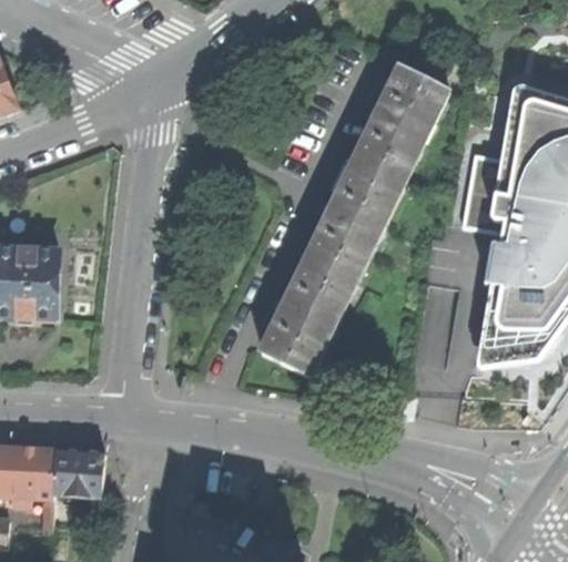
[(0,114),(20,108),(20,105),(2,57),(0,57),(0,114)]
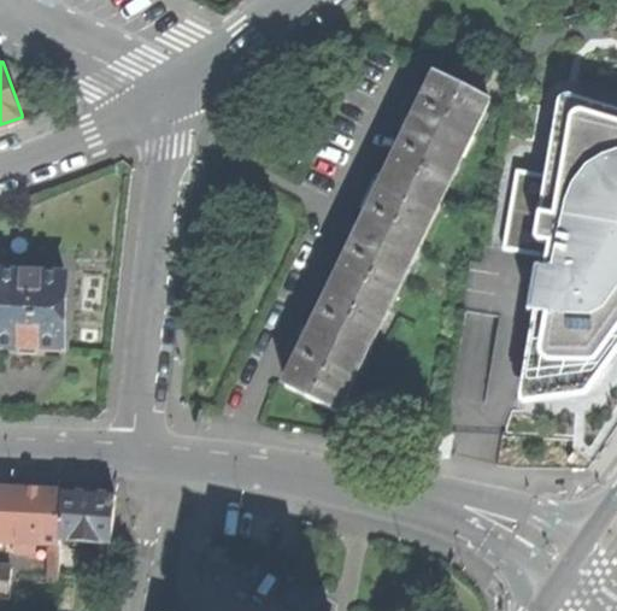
[(411,124),(388,172),(440,198),(491,94),(438,69),(415,117),(411,124)]
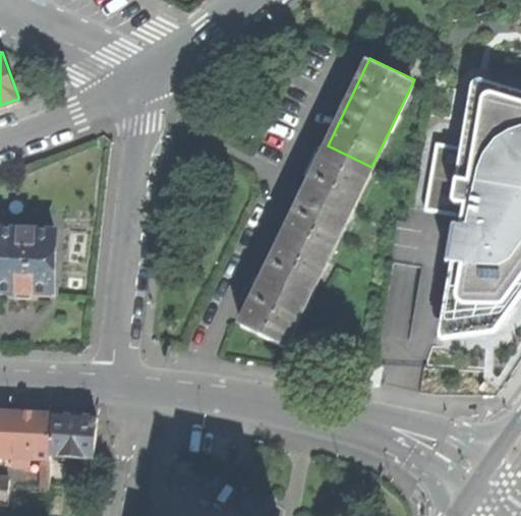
[(438,328),(436,336),(493,330),(499,322),(515,300),(520,292),(520,90),(476,77),(471,78),(467,86),(457,142),(435,140),(424,207),(456,212),(454,226),(448,225),(442,263),(448,264),(438,325),(438,328)]
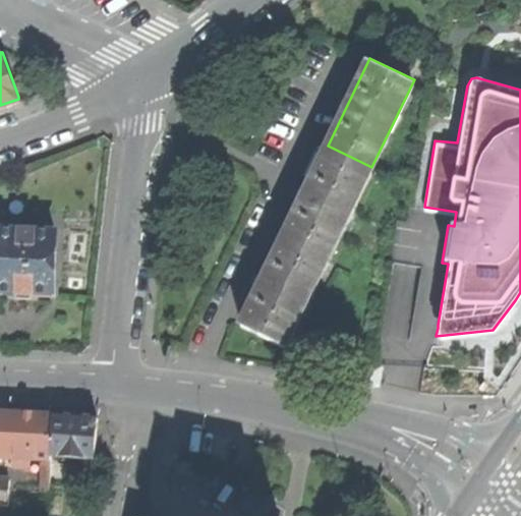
[(329,256),(371,167),(328,146),(307,188),(305,192),(285,234),(329,256)]
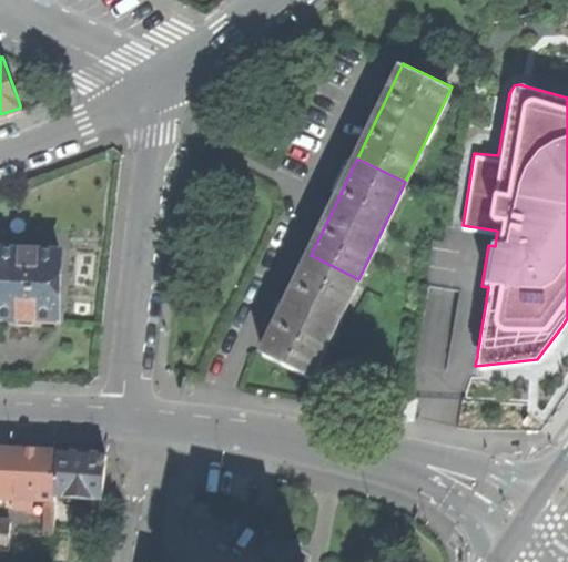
[(0,314),(27,315),(59,316),(61,251),(0,247),(0,314)]
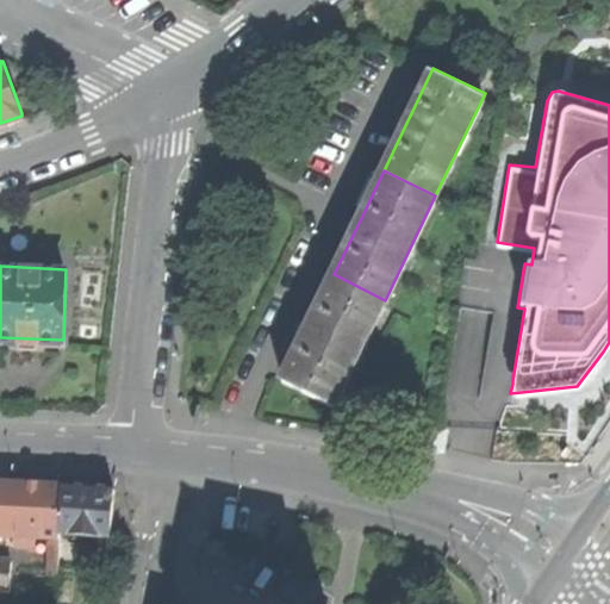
[(385,300),(334,274),(310,324),(307,329),(285,377),(336,402),(385,300)]
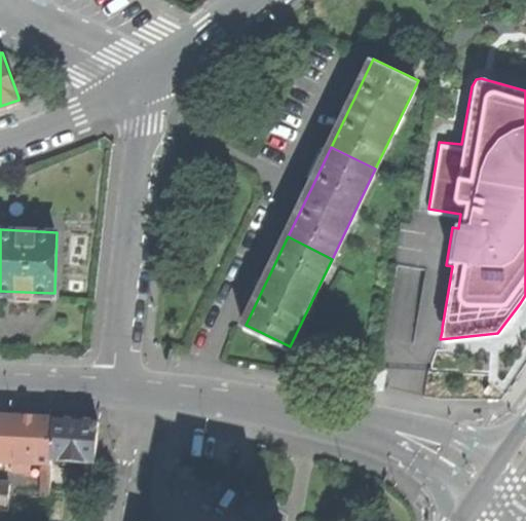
[(386,386),(389,366),(377,364),(375,374),(374,383),(386,386)]
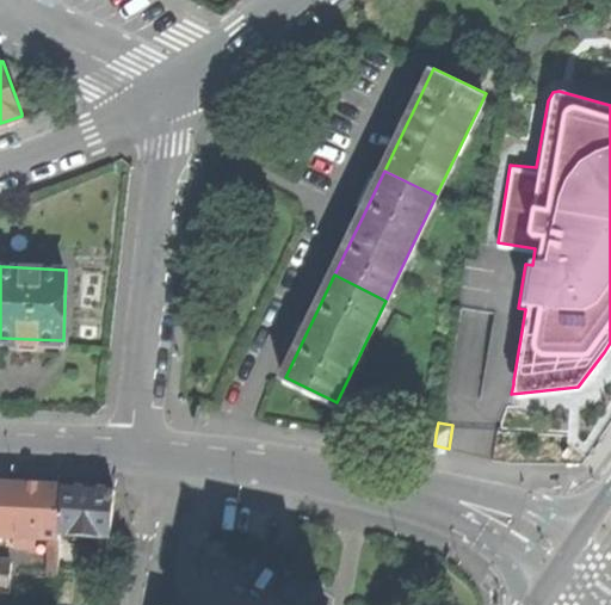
[(0,477),(0,531),(62,533),(62,530),(63,481),(31,480),(0,477)]
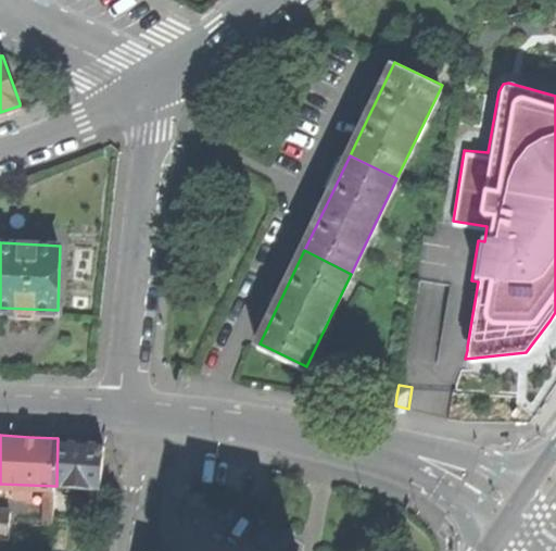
[(83,440),(58,438),(57,483),(102,485),(105,441),(83,440)]
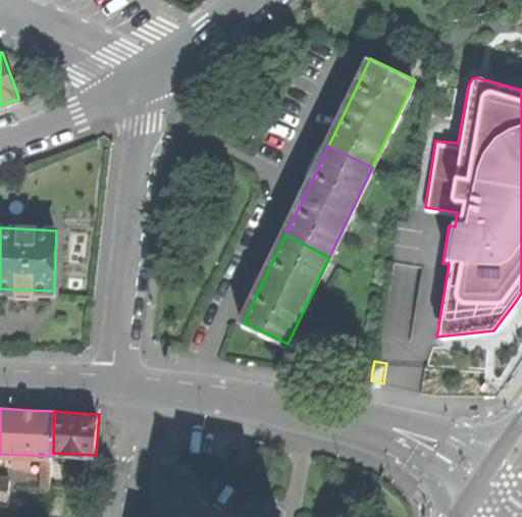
[(40,461),(39,488),(52,488),(52,462),(40,461)]
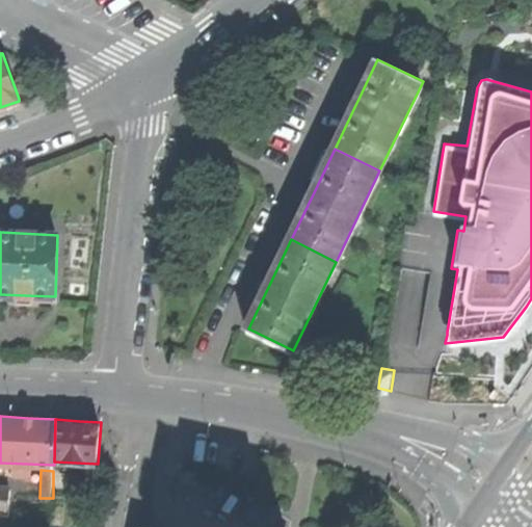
[(0,510),(9,511),(10,485),(0,484),(0,510)]
